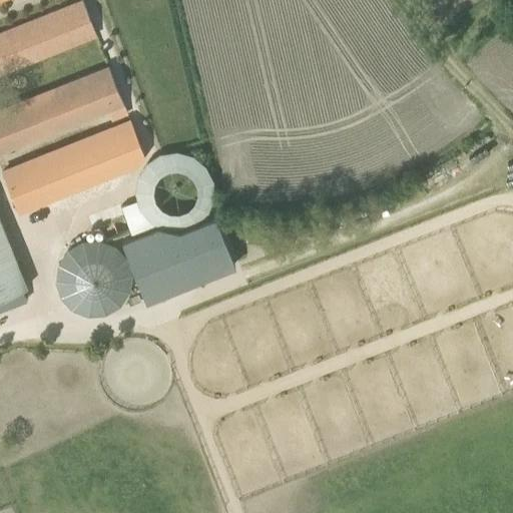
[(0,72),(95,35),(82,1),(0,33),(0,72)]
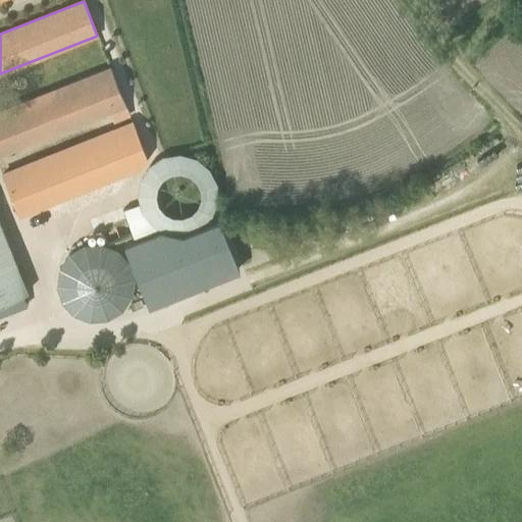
[(0,153),(124,104),(110,68),(0,112),(0,153)]
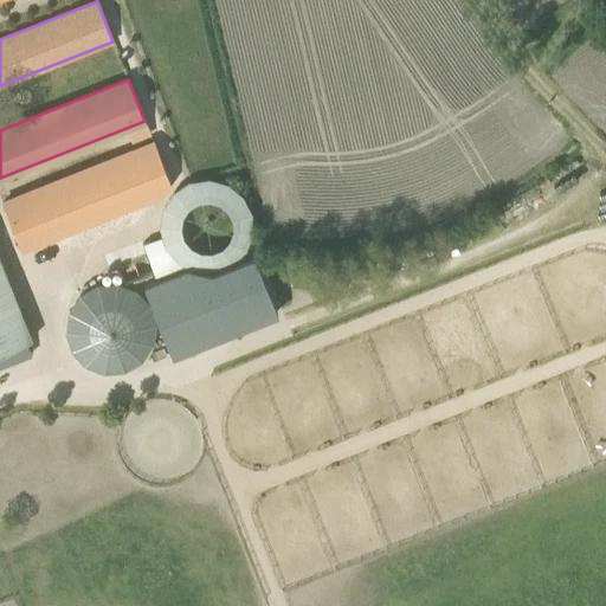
[(179,206),(160,160),(8,220),(27,266),(179,206)]
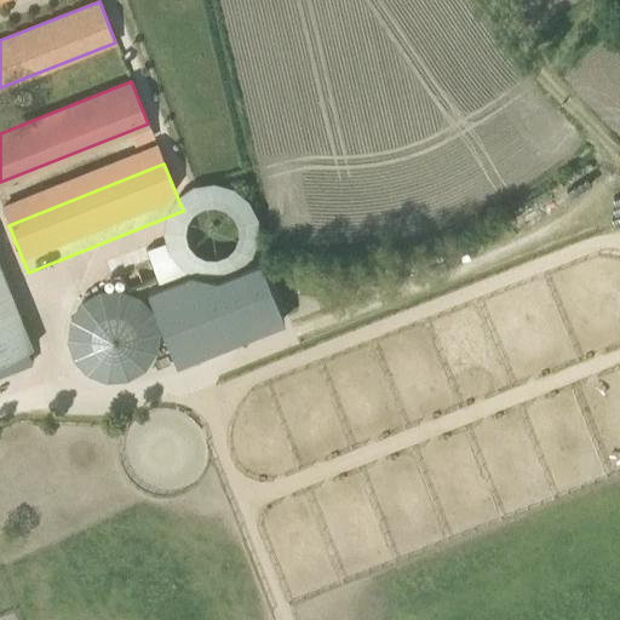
[(160,285),(145,290),(171,355),(174,363),(283,320),(267,280),(259,259),(200,283),(195,271),(160,285)]
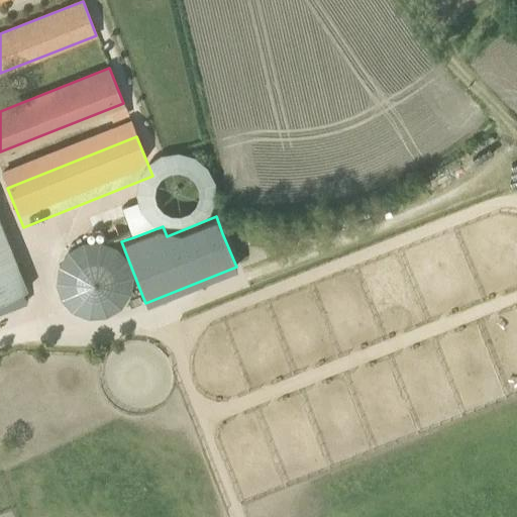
[(0,299),(27,289),(0,220),(0,299)]
